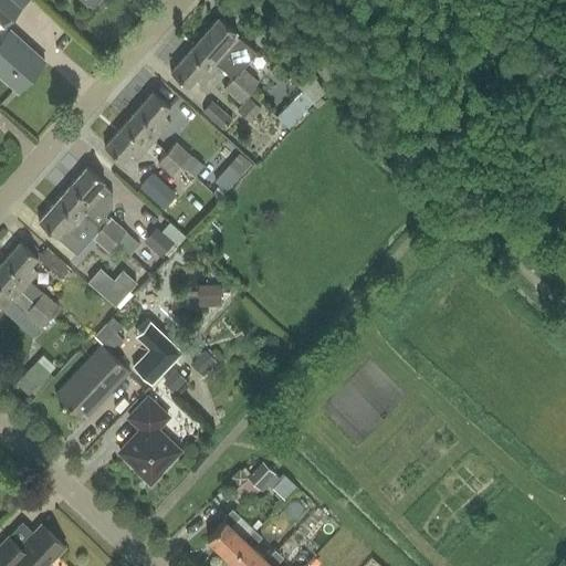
[(20,7),(12,0),(0,0),(0,19),(6,24),(20,7)]
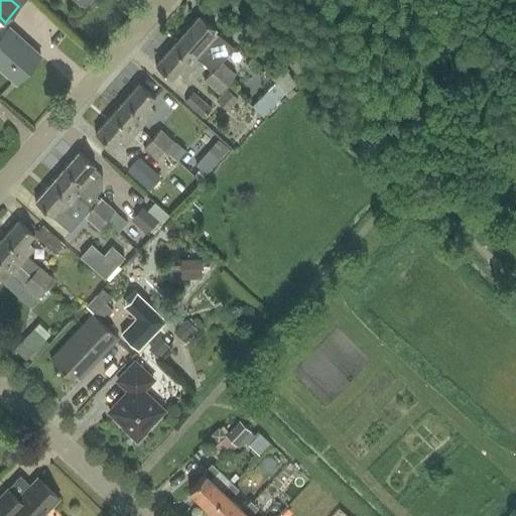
[(199,15),(176,40),(199,60),(212,71),(220,60),(222,62),(234,47),(214,30),(215,29),(199,15)]
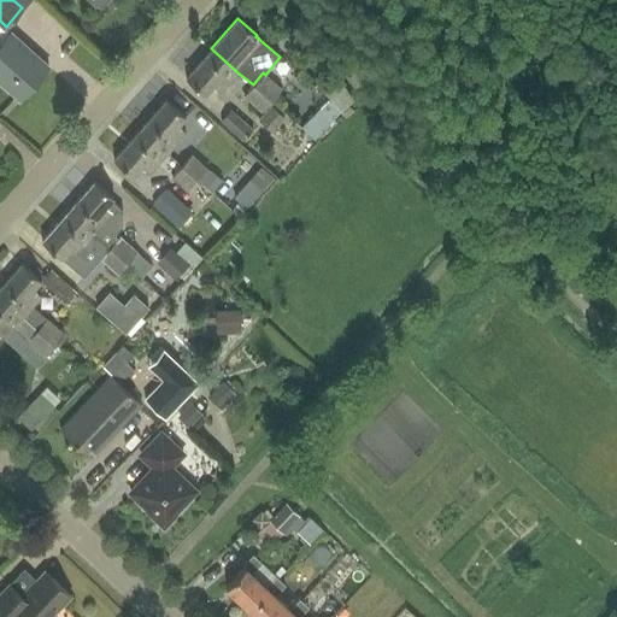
[(0,42),(0,82),(18,99),(47,66),(10,33),(0,42)]
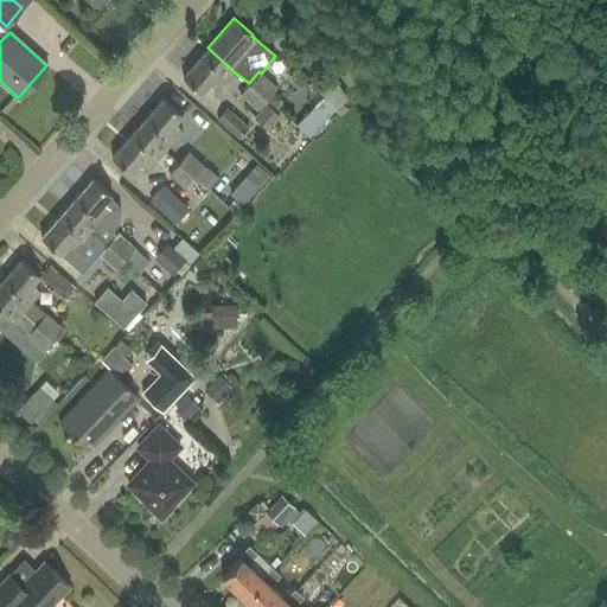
[(208,48),(181,77),(200,94),(209,85),(216,91),(234,71),(208,48)]
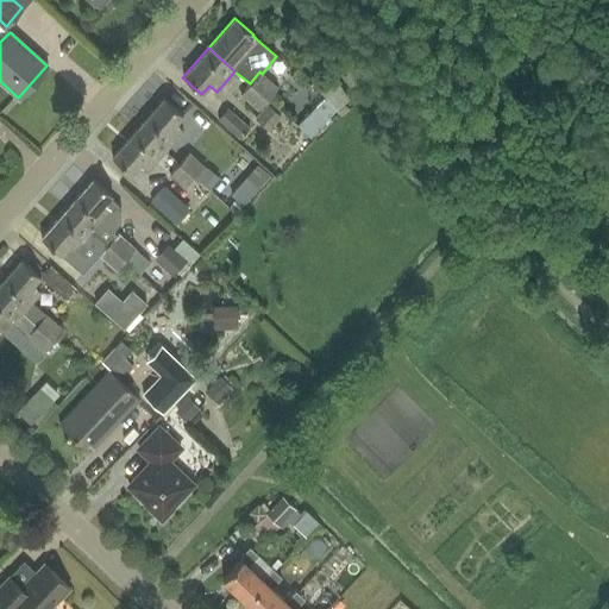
[(250,83),(249,83),(267,99),(277,87),(262,74),(259,71),(250,83)]
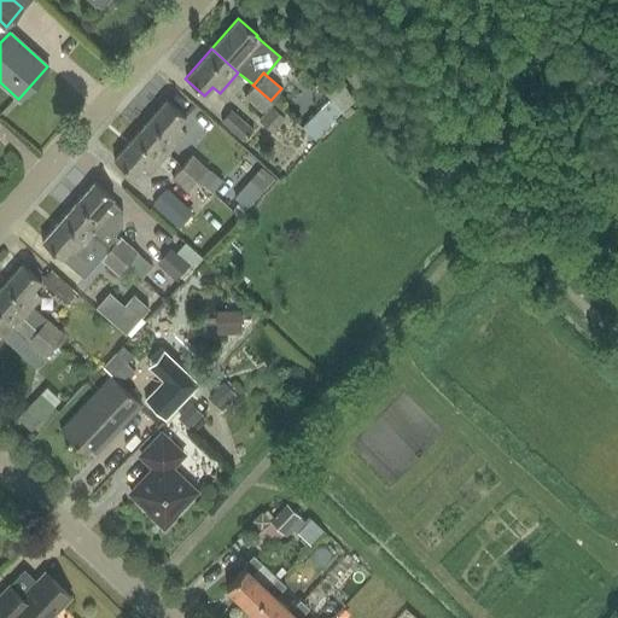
[(252,85),(243,97),(261,112),(270,100),(252,85)]
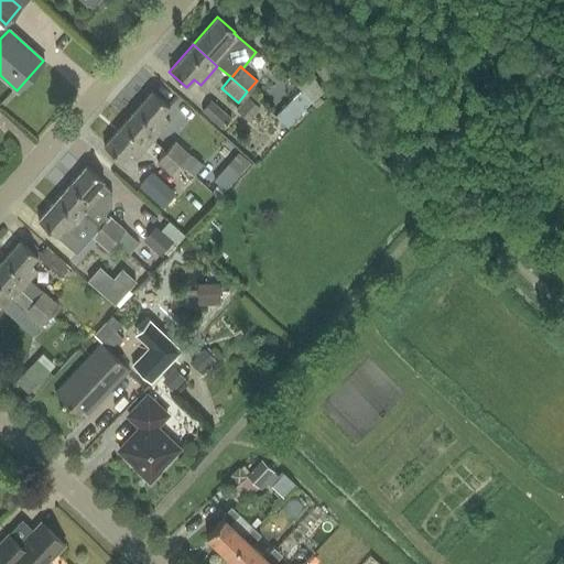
[(128,119),(152,140),(169,121),(162,115),(169,107),(151,91),(128,119)]
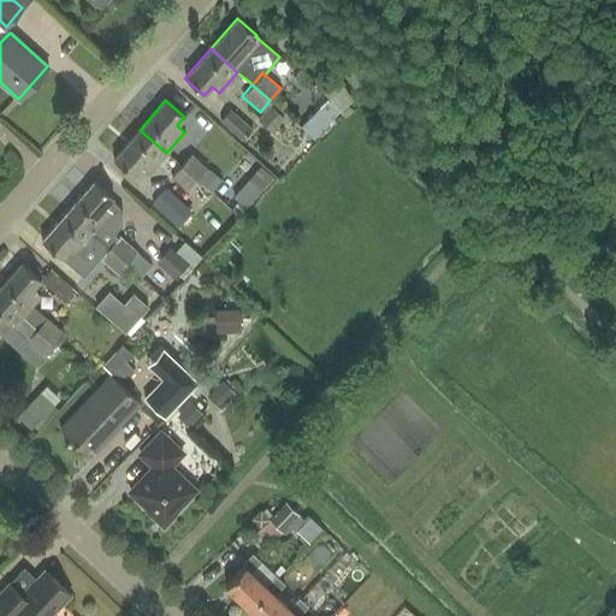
[(147,175),(166,153),(140,130),(113,159),(132,176),(140,167),(147,175)]
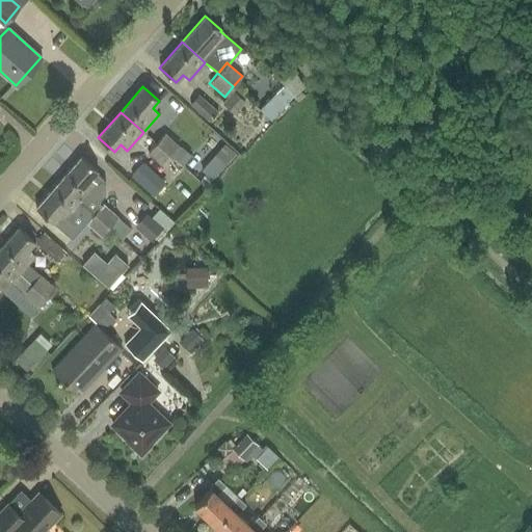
[(155,142),(170,157),(180,147),(163,133),(155,142)]
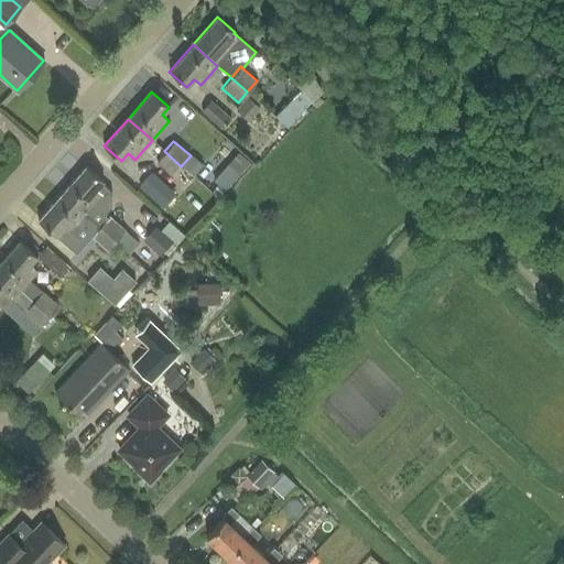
[(164,151),(155,162),(172,176),(181,166),(164,151)]
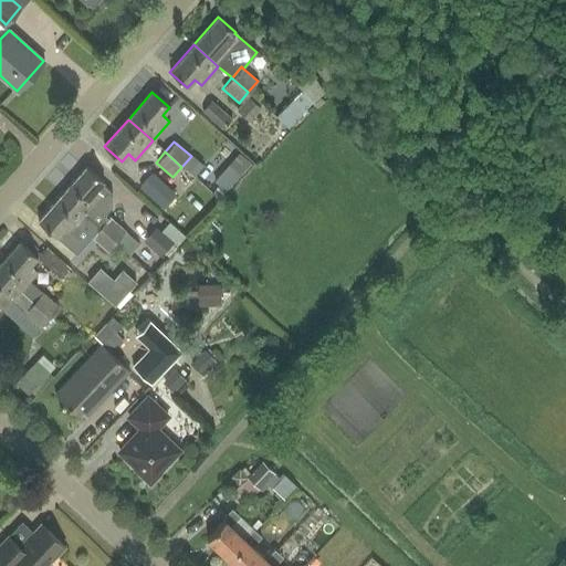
[(107,220),(104,217),(112,208),(112,194),(101,185),(104,181),(86,166),(62,194),(86,216),(116,243),(127,231),(111,217),(107,220)]
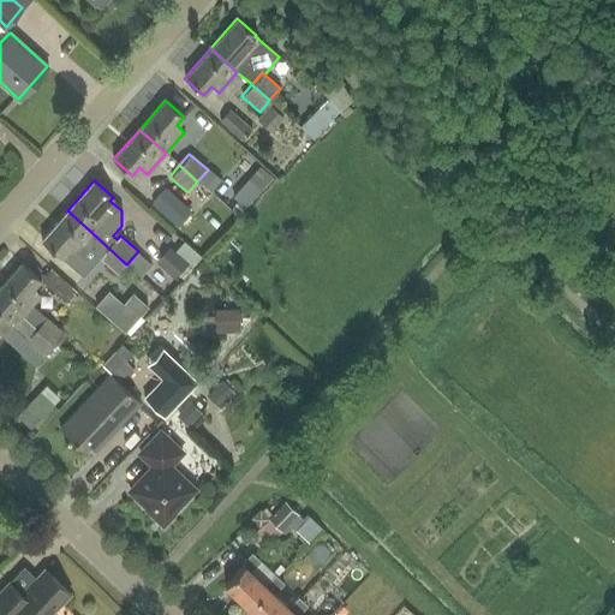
[(192,212),(168,189),(153,204),(178,227),(192,212)]
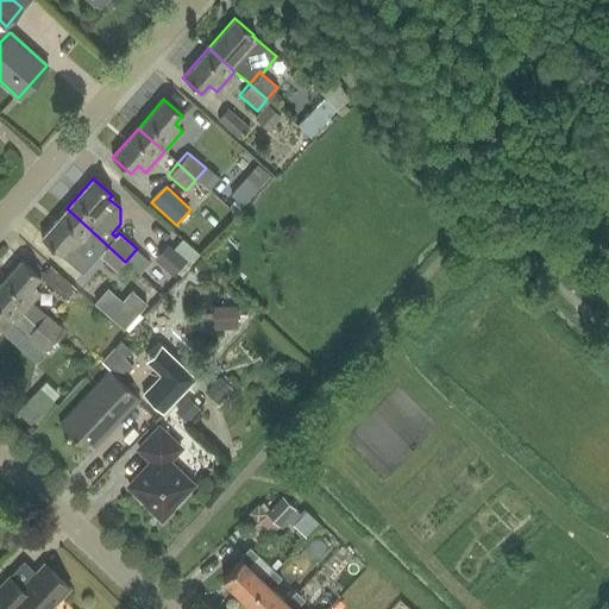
[(125,262),(93,232),(67,208),(41,238),(60,255),(67,246),(89,267),(98,257),(115,274),(125,262)]
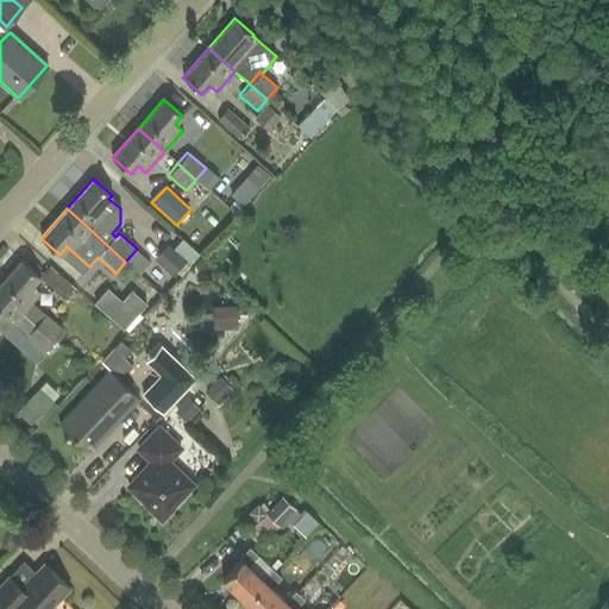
[(155,261),(174,276),(187,261),(168,245),(155,261)]
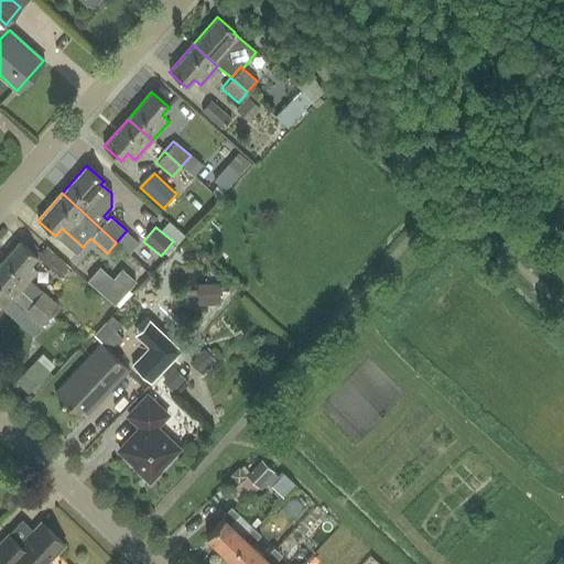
[(47,314),(56,304),(29,280),(36,270),(30,264),(36,257),(20,241),(0,262),(0,272),(20,290),(47,314)]
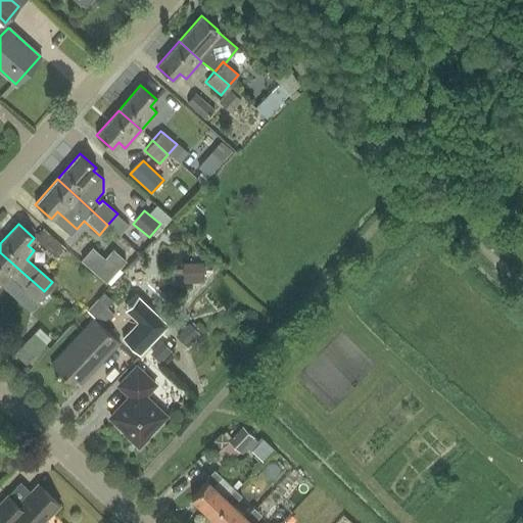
[(105,278),(114,268),(94,250),(86,260),(105,278)]
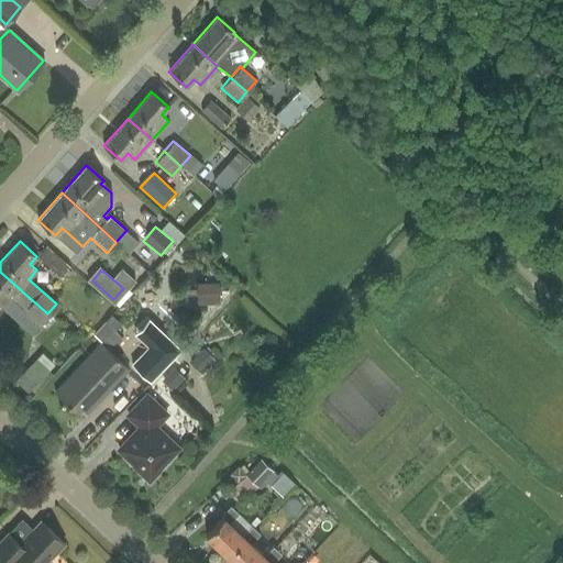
[(47,313),(20,289),(0,272),(0,306),(2,309),(10,299),(23,311),(19,317),(33,330),(47,313)]
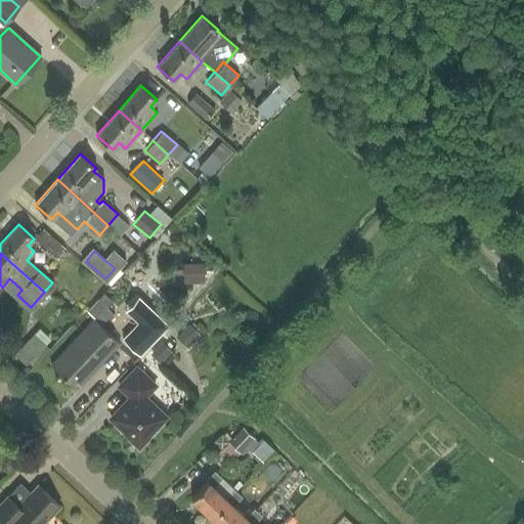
[(183,265),(184,285),(205,284),(205,264),(183,265)]
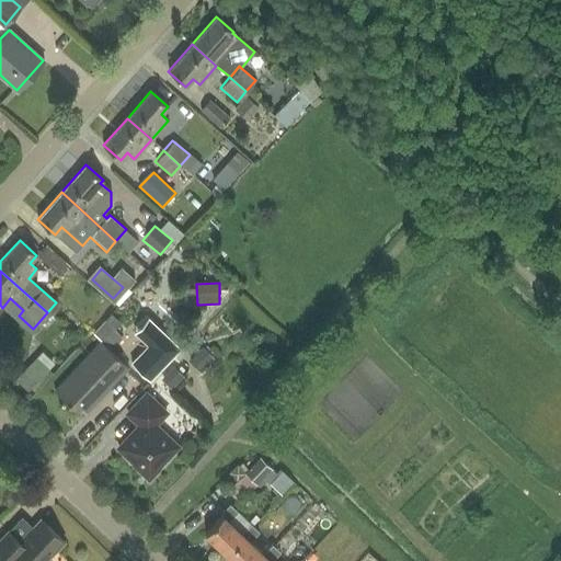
[(101,342),(54,391),(76,412),(80,407),(86,412),(127,367),(111,352),(124,338),(114,329),(102,343),(101,342)]
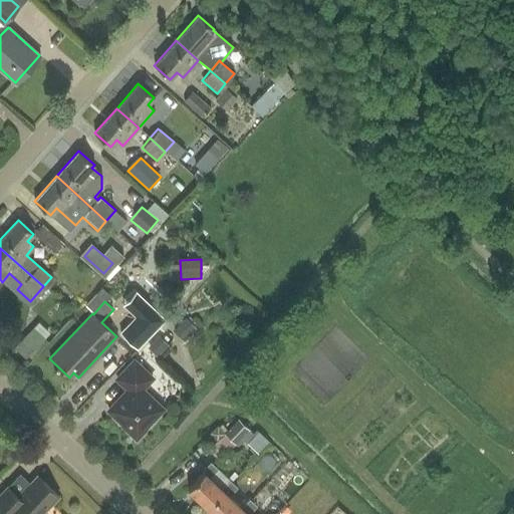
[(175,329),(191,344),(205,330),(189,315),(175,329)]
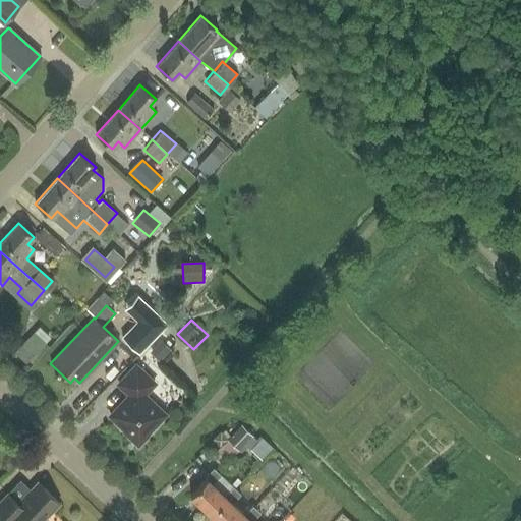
[(142,323),(135,344),(151,349),(159,328),(142,323)]
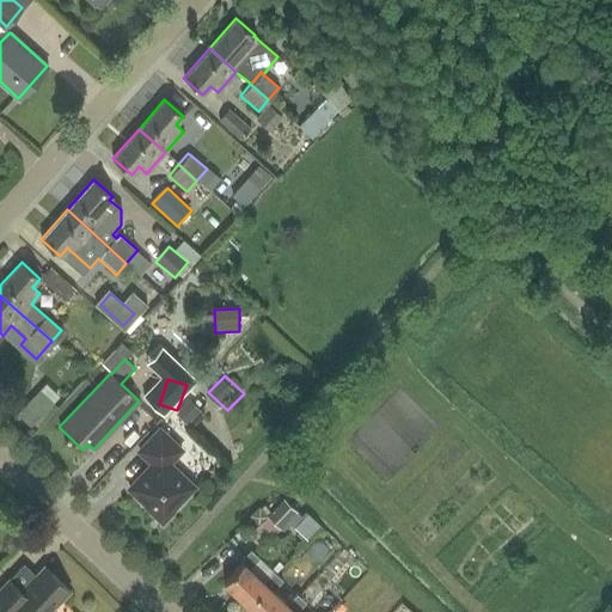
[(20,412),(35,426),(61,397),(47,383),(20,412)]
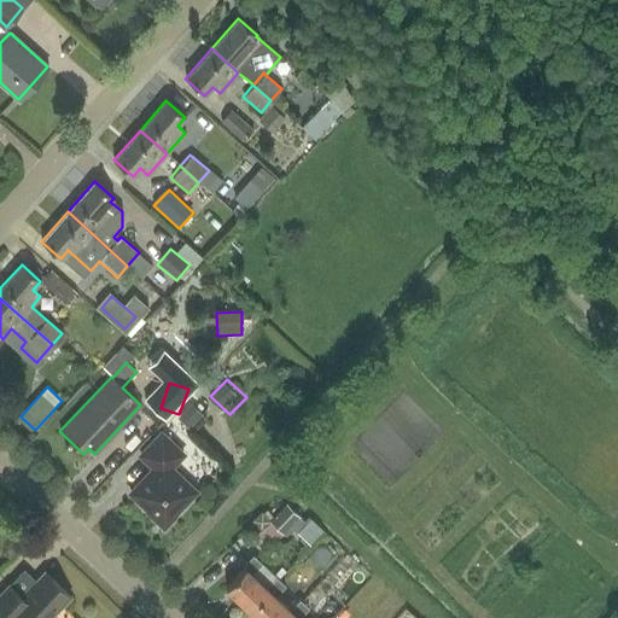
[(152,468),(129,494),(147,511),(146,512),(163,529),(174,517),(173,516),(194,491),(170,468),(182,455),(161,433),(139,456),(152,468)]
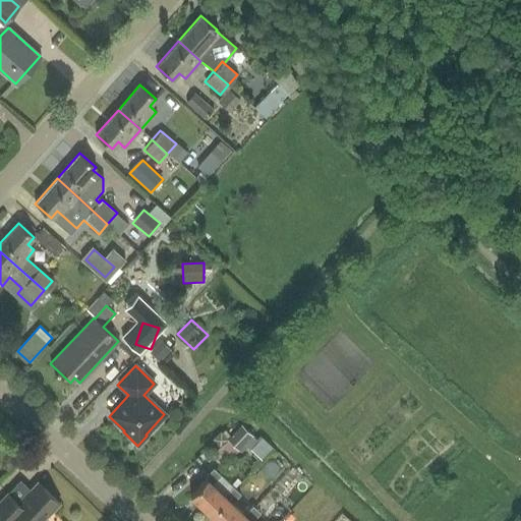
[(252,436),(242,424),(228,439),(239,450),(252,436)]
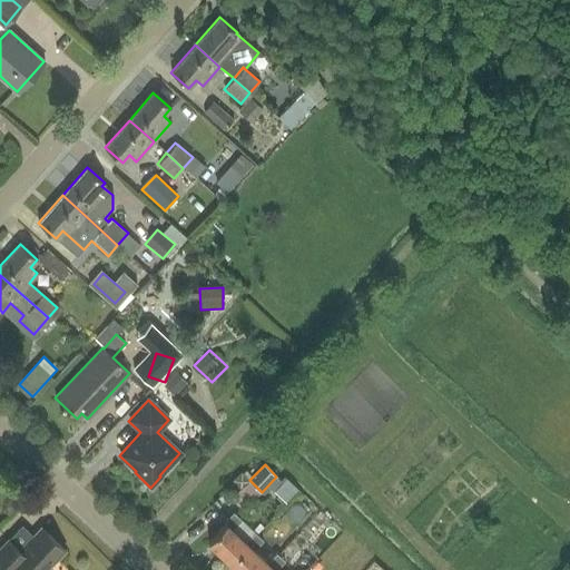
[(207,542),(229,563),(256,536),(241,520),(233,512),(224,522),(225,523),(207,542)]
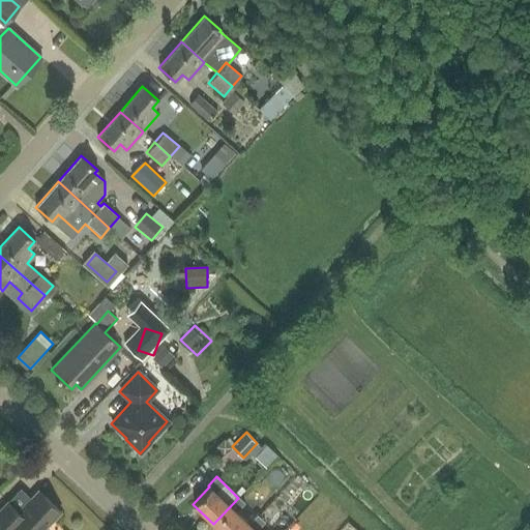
[(16,529),(42,529),(60,512),(37,491),(18,511),(7,502),(0,508),(0,529),(16,529)]
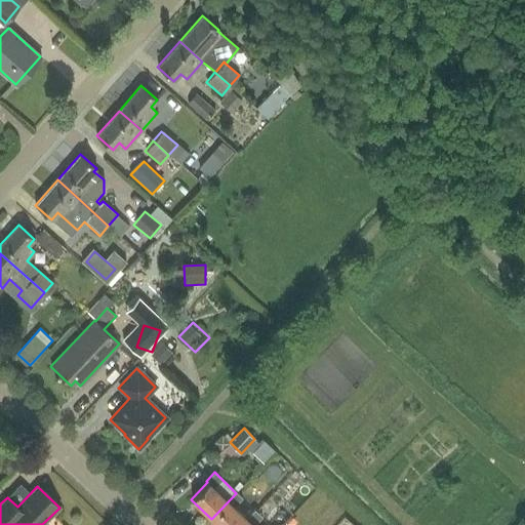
[(236,493),(211,519),(217,524),(243,524),(248,521),(234,507),(243,497),(237,492),(236,493)]
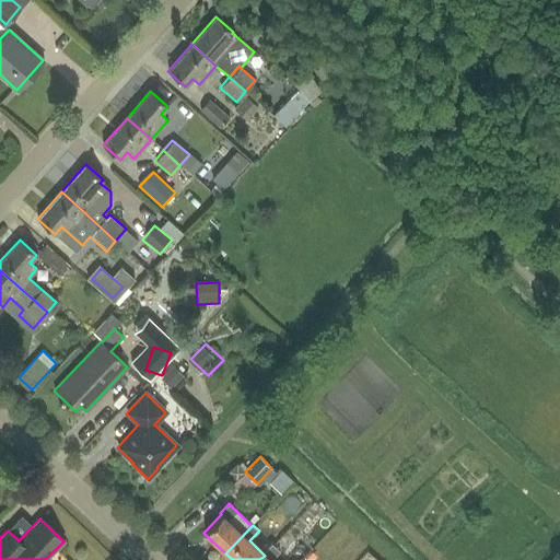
[(265,556),(259,559),(272,559),(280,551),(282,553),(291,546),(286,541),(278,549),(273,546),(265,556)]
